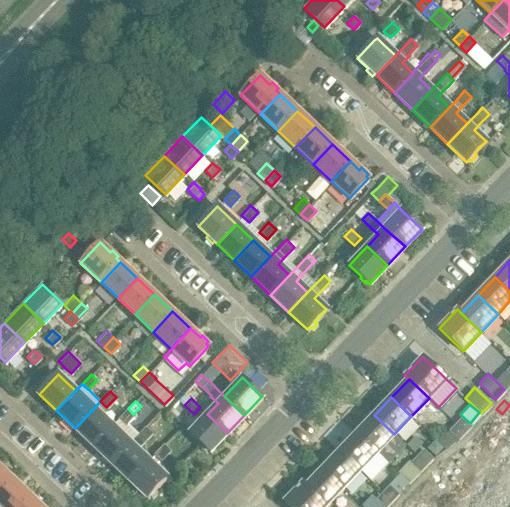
[(201,421),(189,432),(200,442),(202,444),(200,446),(205,451),(207,449),(209,451),(227,433),(207,414),(200,407),(194,414),(201,421)]
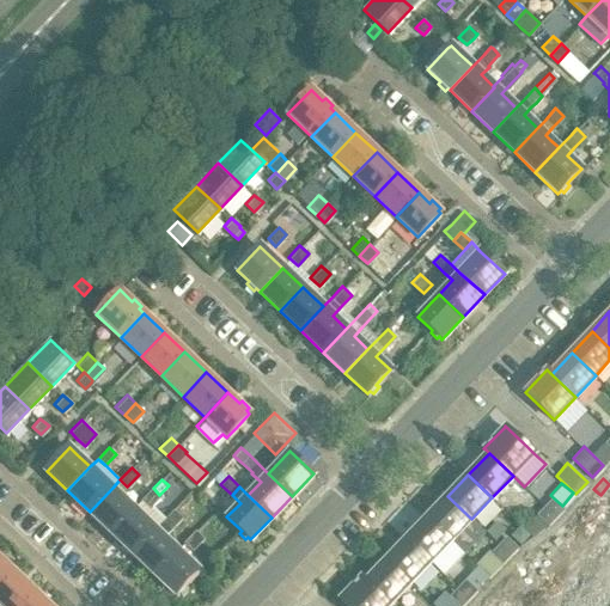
[(113,488),(90,512),(111,532),(134,508),(120,494),(113,488)]
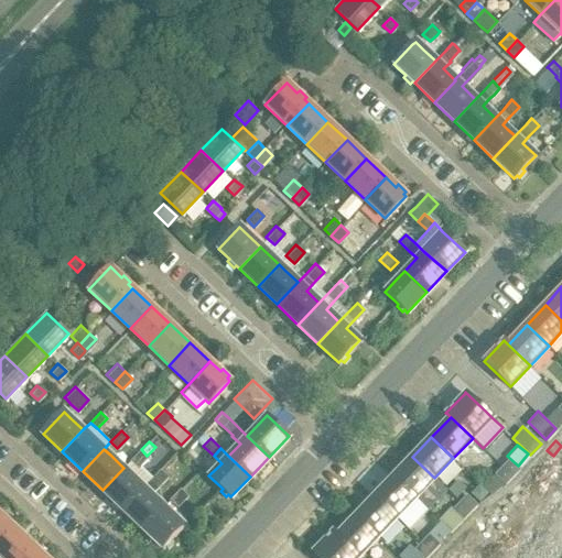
[(123,468),(103,490),(122,509),(151,479),(138,466),(148,456),(147,456),(141,449),(123,468)]
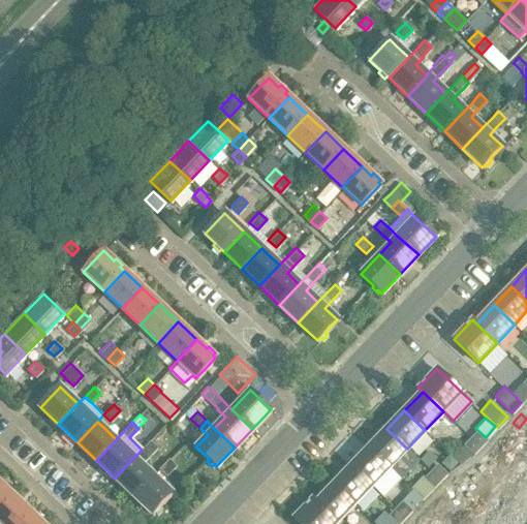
[(507,428),(499,437),(505,442),(514,433),(507,428)]
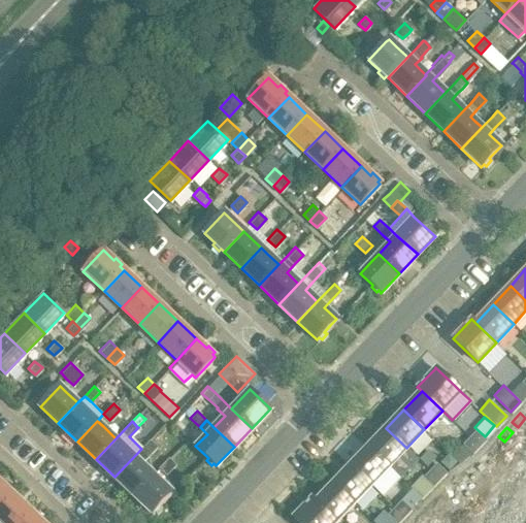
[(386,428),(368,447),(389,466),(399,476),(405,468),(417,457),(406,448),(386,428)]
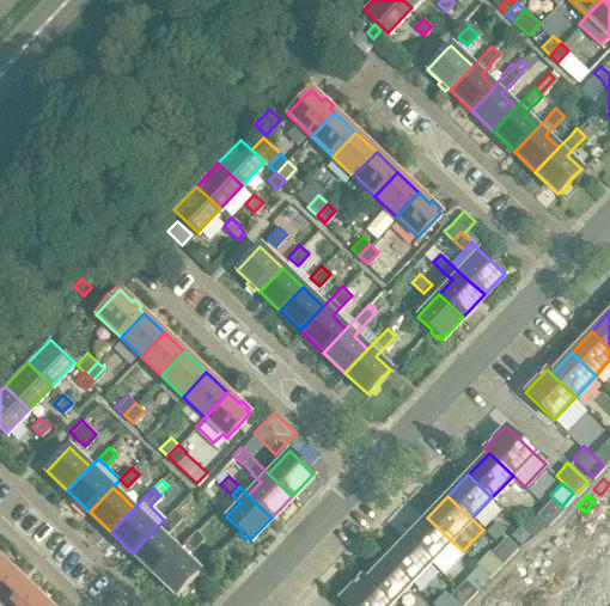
[(544,505),(555,515),(562,508),(551,497),(544,505)]
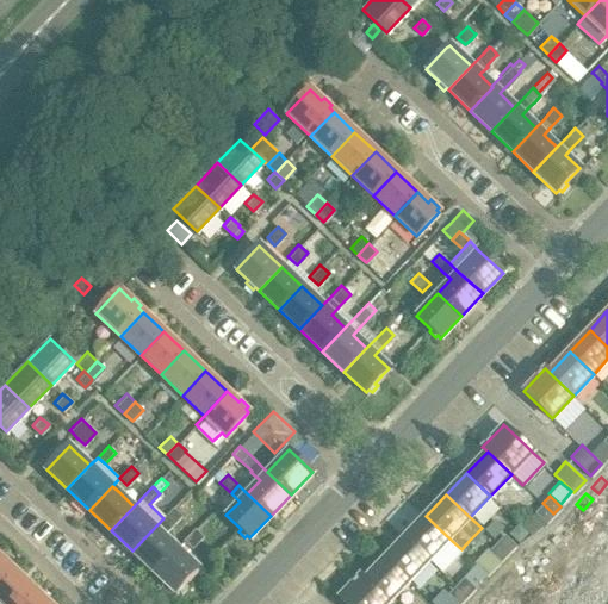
[(546,522),(553,514),(543,503),(534,511),(546,522)]
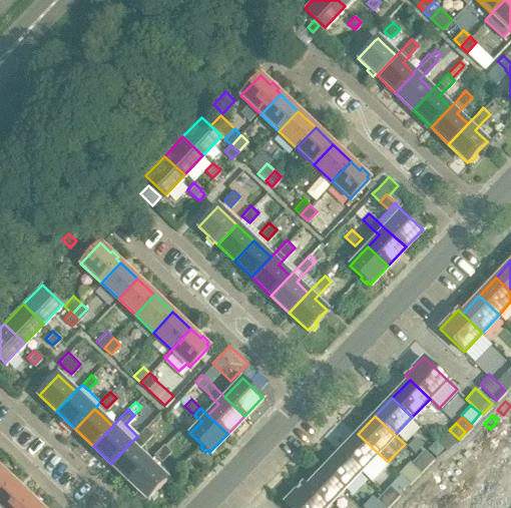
[(484,424),(476,432),(482,438),(490,429),(484,424)]
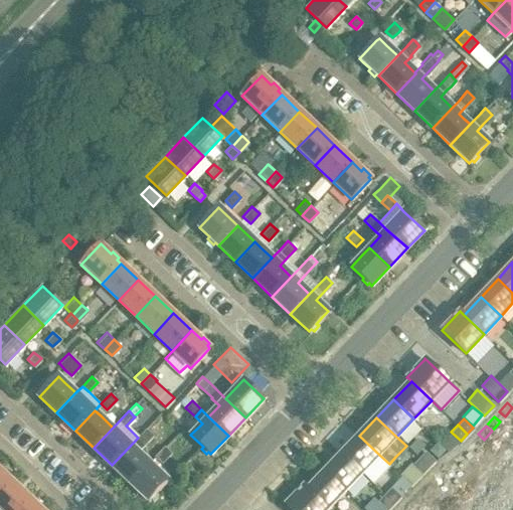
[(138,438),(112,465),(130,482),(149,462),(138,452),(153,436),(146,429),(138,438)]
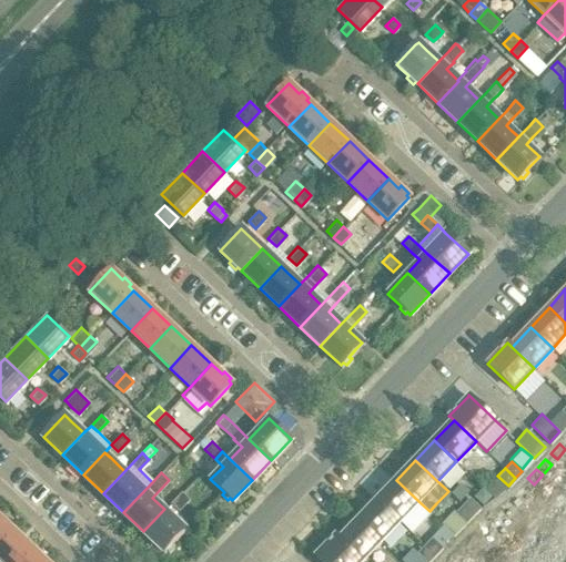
[(396,480),(377,500),(400,521),(418,501),(396,480)]
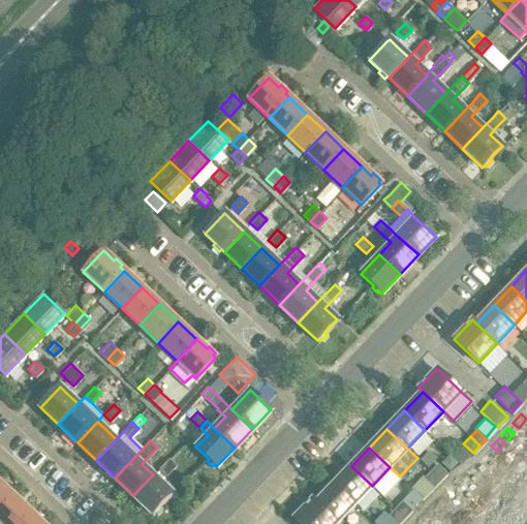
[(485,452),(476,461),(483,466),(491,457),(485,452)]
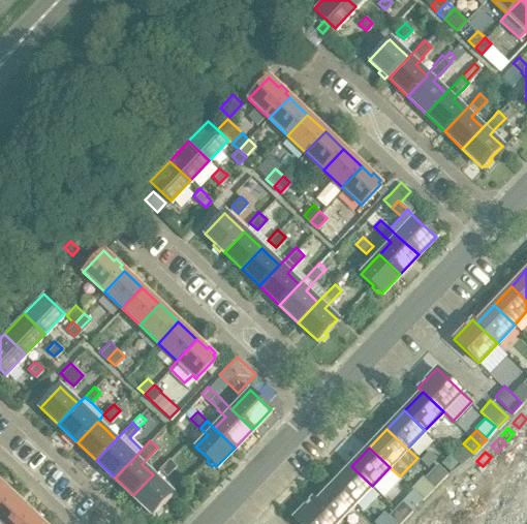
[(526,452),(518,461),(526,469),(526,452)]
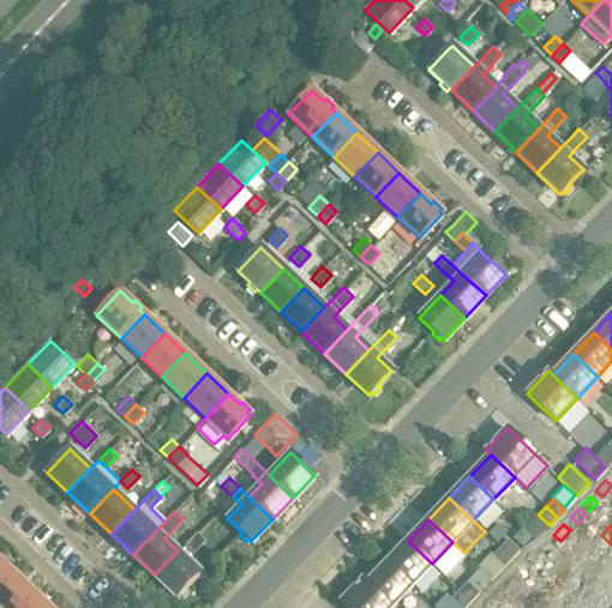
[(178,551),(155,575),(177,596),(180,593),(183,595),(189,589),(186,587),(201,572),(186,559),(195,552),(193,549),(204,537),(197,530),(178,551)]
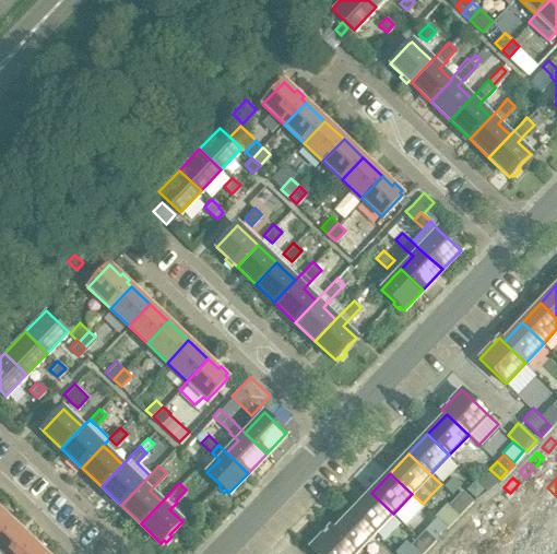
[(504,487),(495,496),(501,503),(510,493),(504,487)]
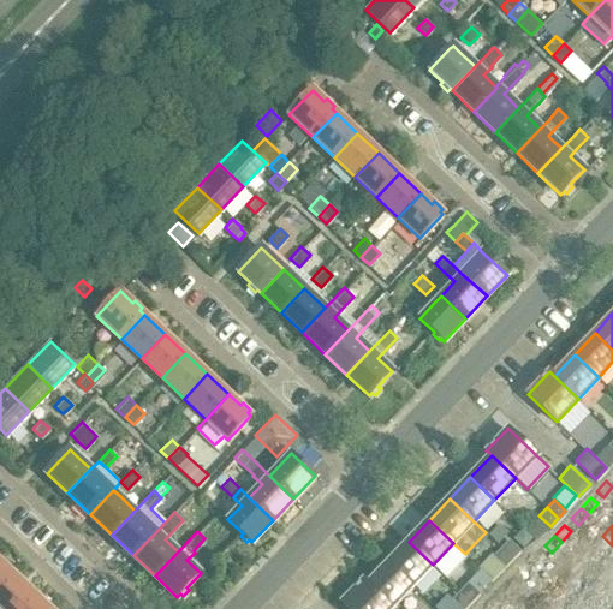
[(612,545),(602,536),(578,561),(612,593),(612,545)]
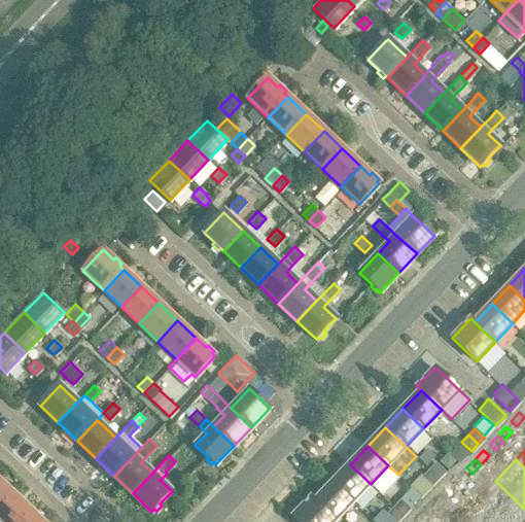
[(428,468),(439,477),(445,471),(435,461),(428,468)]
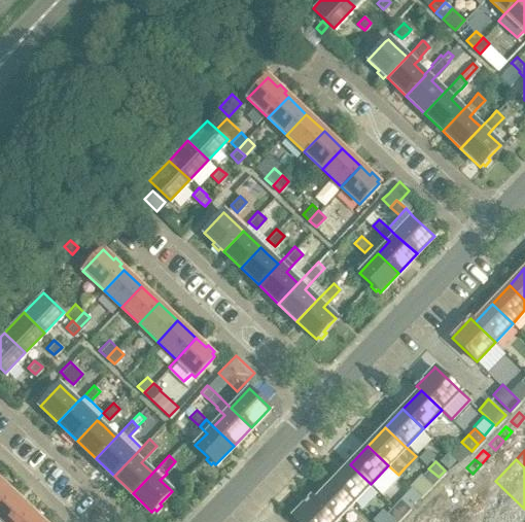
[(350,464),(333,482),(353,501),(371,484),(350,464)]
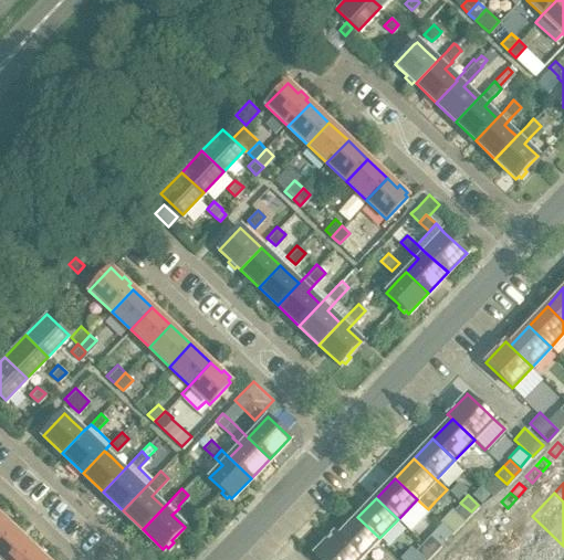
[(432,514),(451,532),(463,519),(453,509),(446,502),(432,514)]
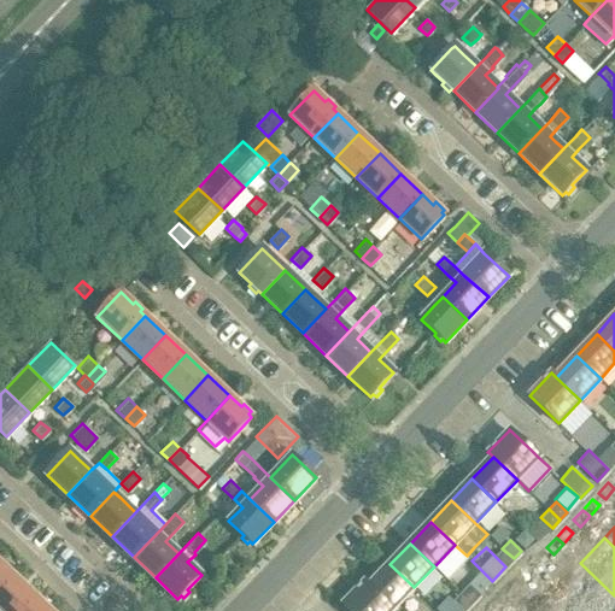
[(546,547),(536,558),(543,564),(554,554),(546,547)]
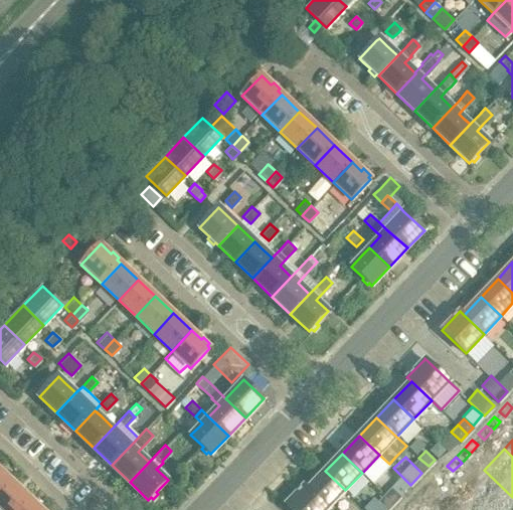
[(421,473),(429,466),(418,458),(412,464),(421,473)]
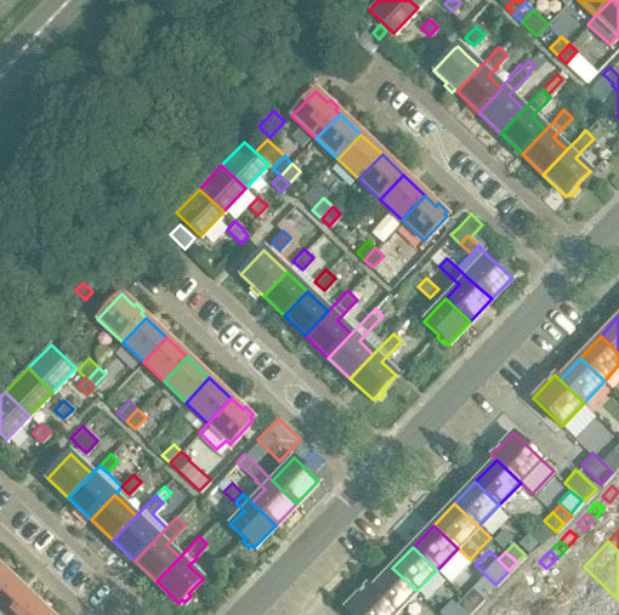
[(539,562),(529,573),(537,579),(546,568),(539,562)]
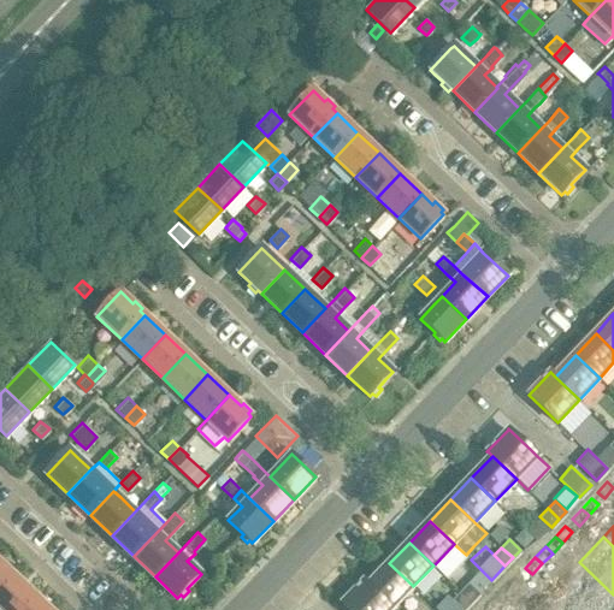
[(0,591),(15,576),(0,562),(0,591)]
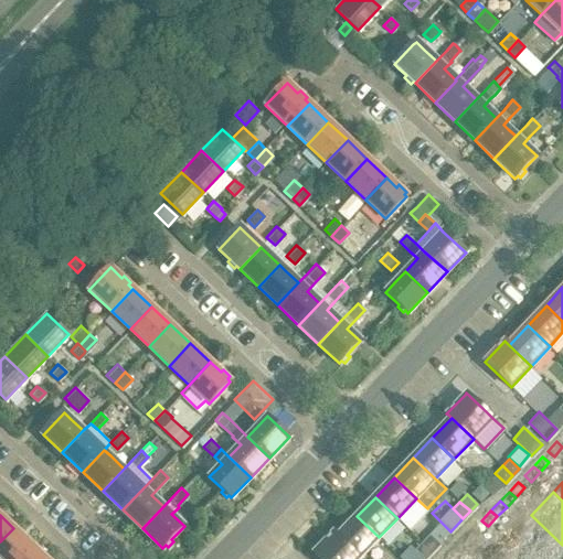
[(562,545),(531,515),(508,539),(529,558),(555,558),(562,551),(562,545)]
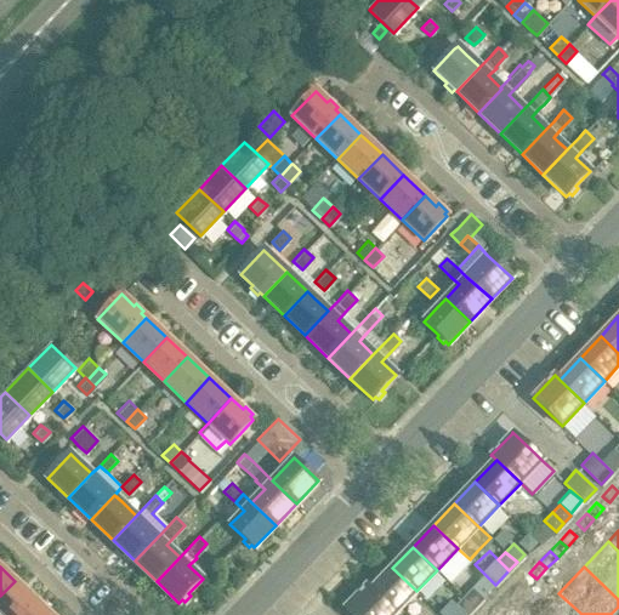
[(392,568),(372,590),(396,613),(416,591),(392,568)]
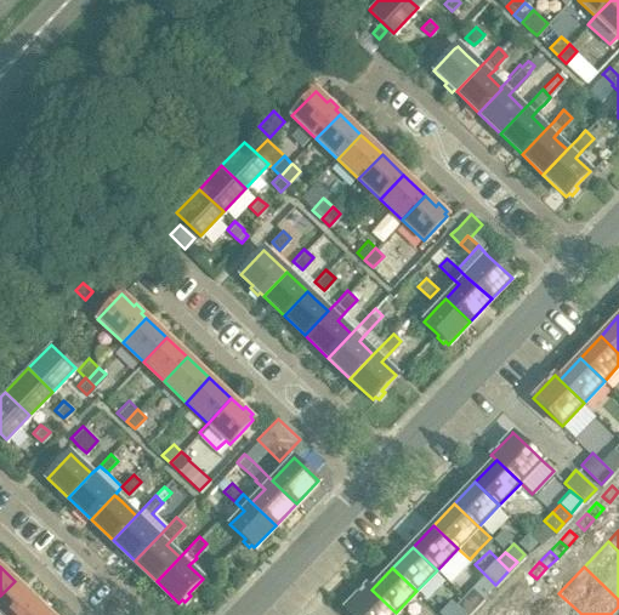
[(15,581),(0,596),(0,613),(1,614),(23,614),(37,602),(15,581)]
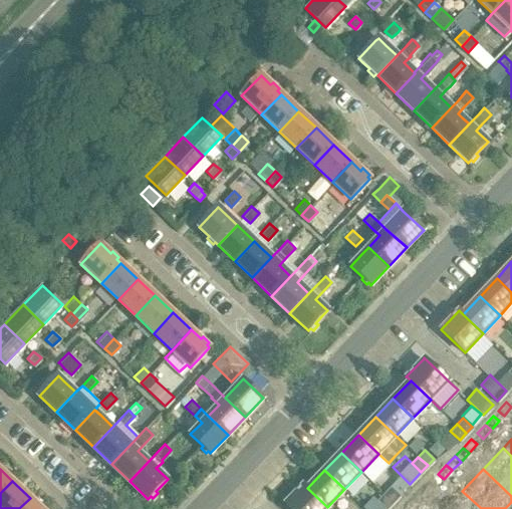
[(303,484),(285,503),(291,508),(324,508),(327,507),(307,488),(303,484)]
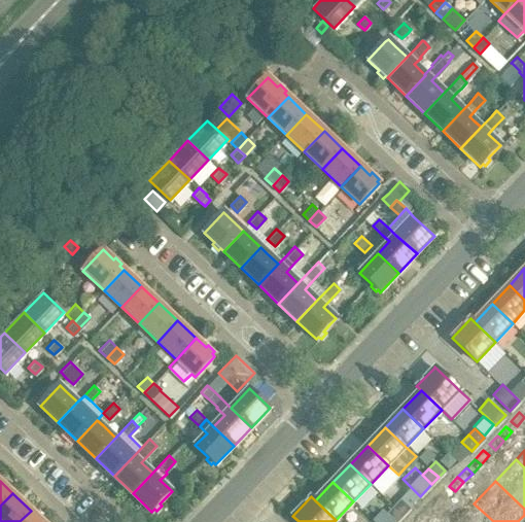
[(403,514),(410,508),(399,498),(393,506),(403,514)]
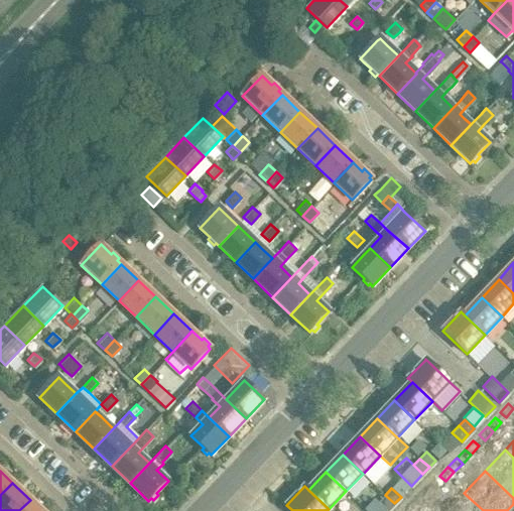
[(419,489),(411,498),(416,503),(425,494),(419,489)]
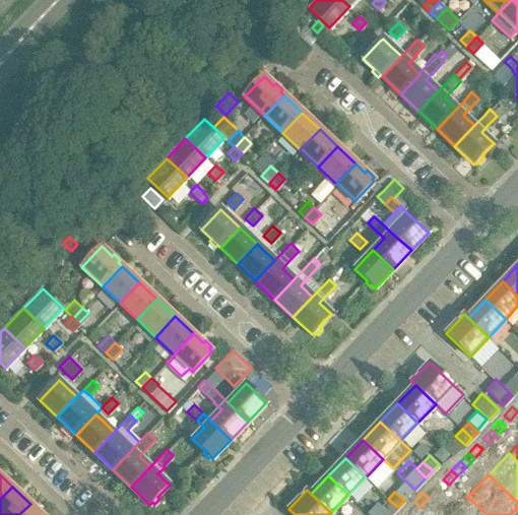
[(391,514),(397,507),(388,499),(382,505),(391,514)]
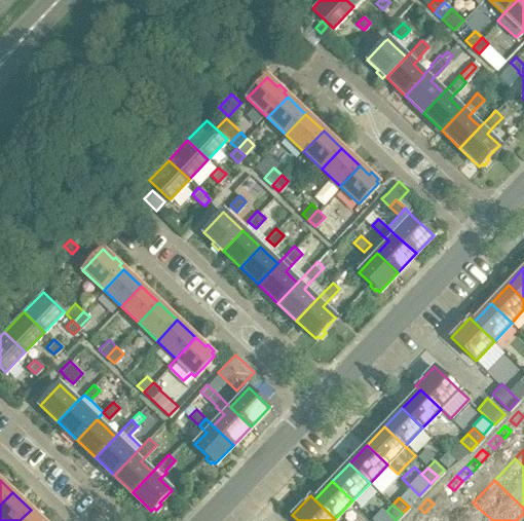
[(419,508),(410,517),(415,520),(416,520),(424,513),(419,508)]
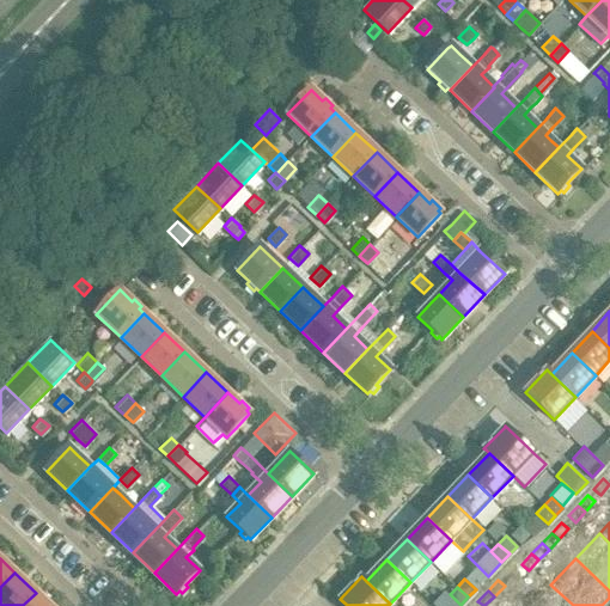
[(55,605),(50,601),(48,605),(36,593),(23,605),(55,605)]
